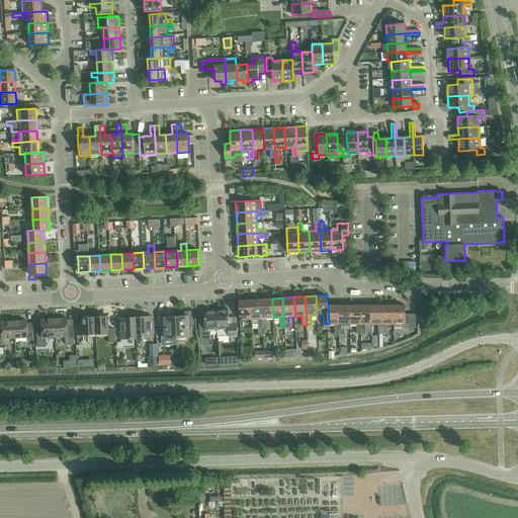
[(266,318),(273,318),(272,298),(261,299),(263,328),(267,328),(266,318)]
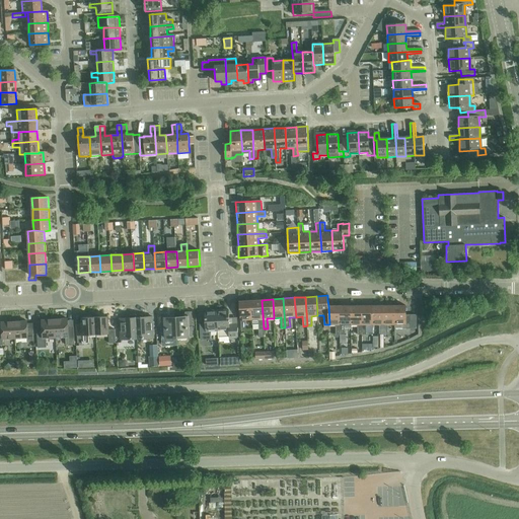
[(245,320),(251,319),(250,300),(239,301),(241,330),(246,329),(245,320)]
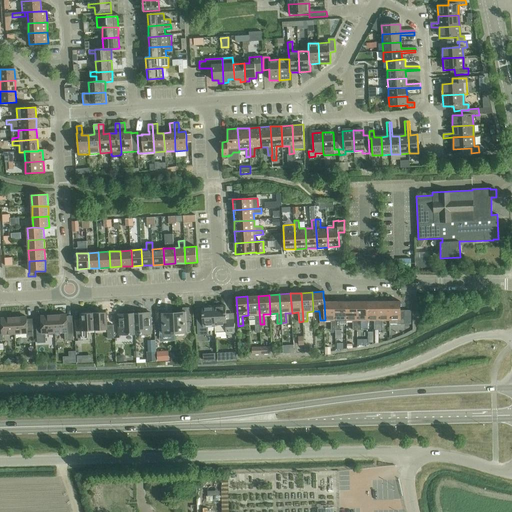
[(248,296),(247,296),(248,315),(249,321),(255,320),(255,324),(260,324),(258,296),(248,296)]
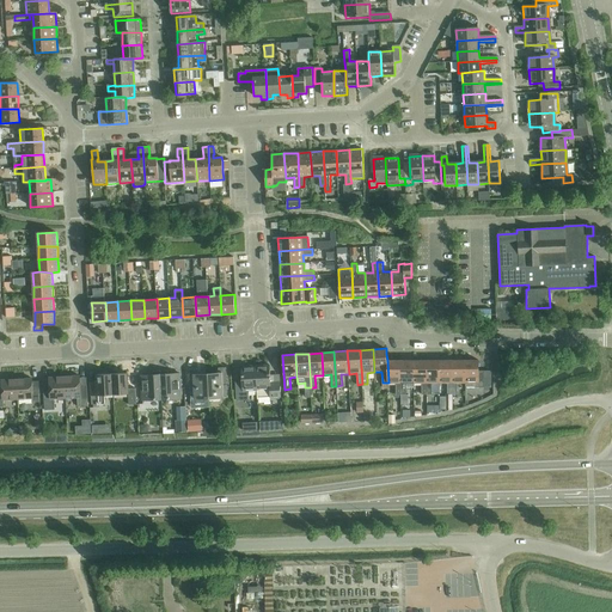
[(396,395),(402,395),(401,360),(387,360),(389,383),(396,383),(396,395)]
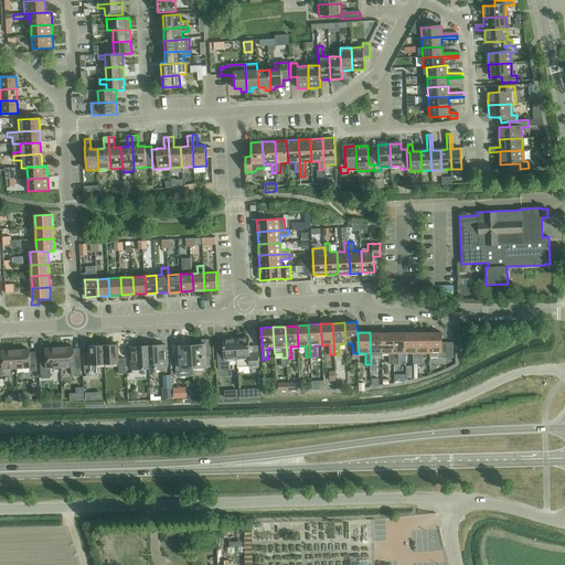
[(375,353),(382,353),(382,332),(370,332),(371,364),(375,364),(375,353)]
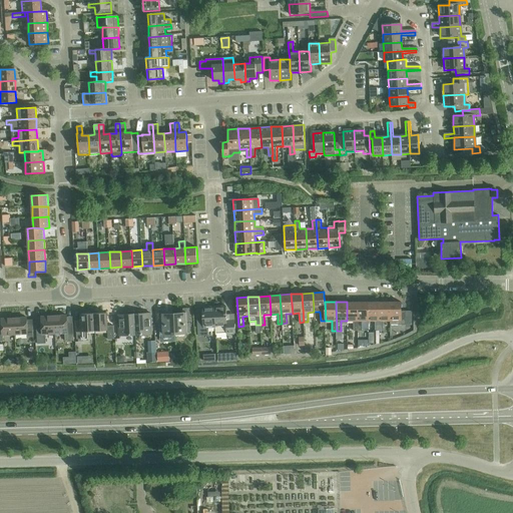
[(354,331),(358,331),(359,302),(347,302),(347,321),(354,321),(354,331)]
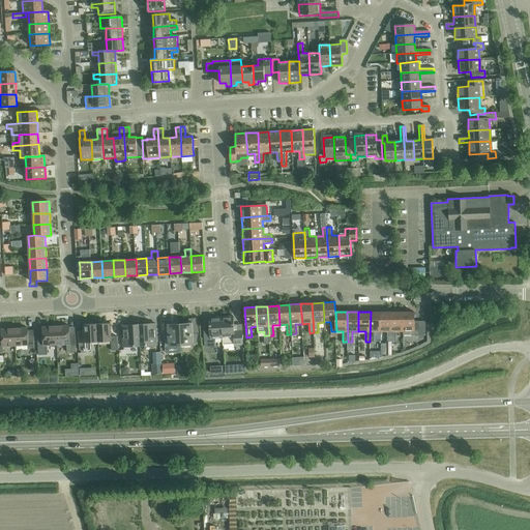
[(374,331),(381,331),(381,312),(371,312),(370,342),(375,342),(374,331)]
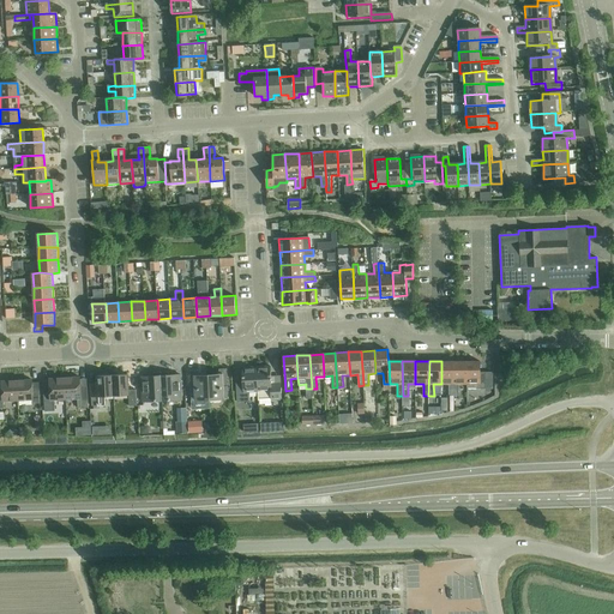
[(450,396),(455,396),(455,361),(441,361),(441,384),(449,384),(450,396)]
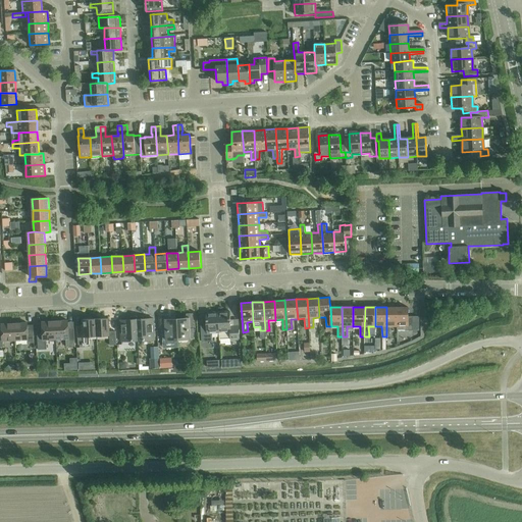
[(390,326),(398,326),(398,307),(386,307),(386,336),(390,336),(390,326)]
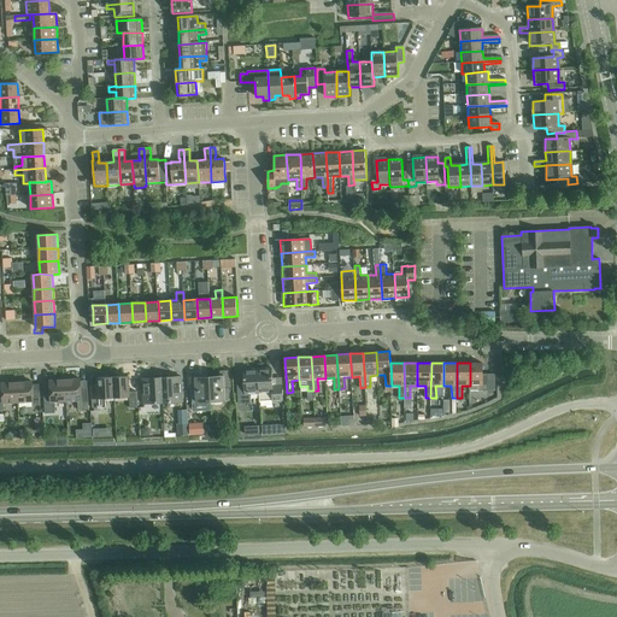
[(470,386),(469,386),(470,391),(479,389),(488,389),(494,389),(494,375),(488,375),(482,375),(482,363),(470,363),(470,386)]
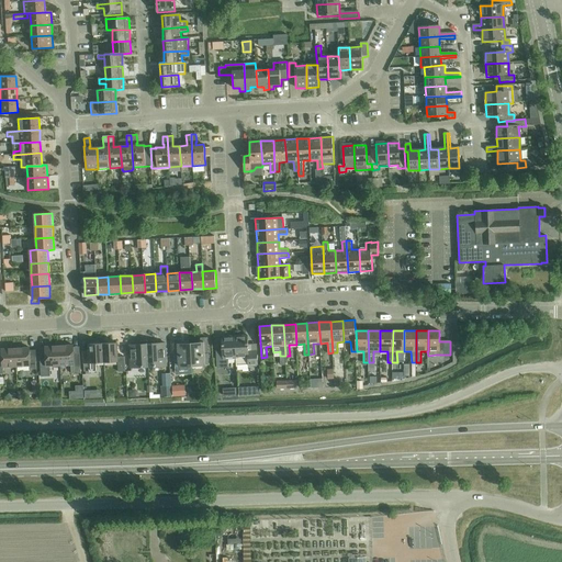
[(246,335),(235,336),(236,358),(236,366),(248,364),(248,366),(258,366),(257,350),(248,351),(248,335),(246,335)]
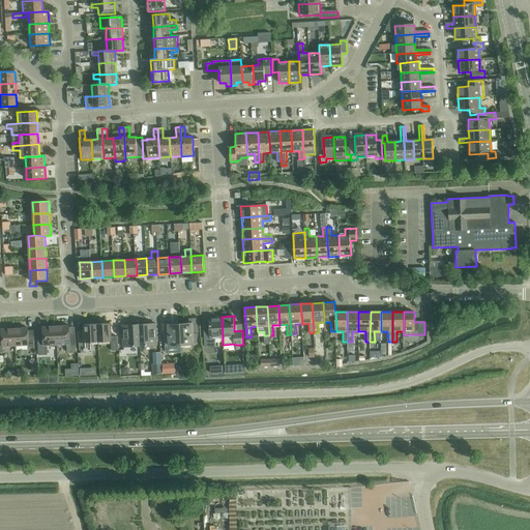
[(215,339),(223,337),(222,317),(209,317),(210,332),(204,332),(205,347),(216,346),(215,339)]
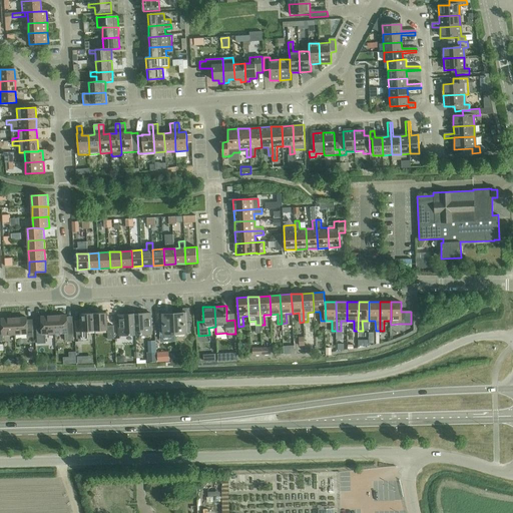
[(175,334),(190,333),(189,308),(182,309),(183,315),(174,315),(175,334)]
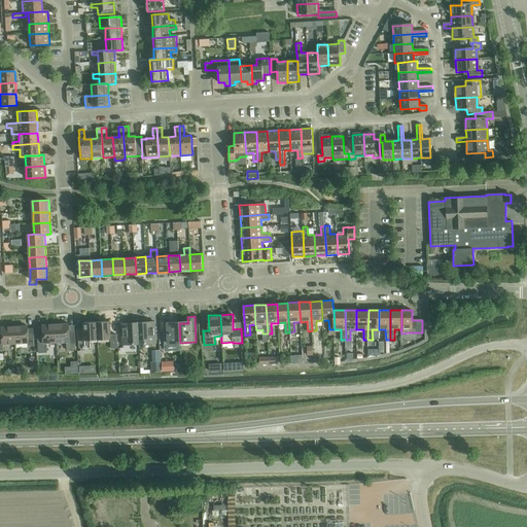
[(165,344),(180,343),(179,323),(170,324),(170,318),(163,318),(165,344)]
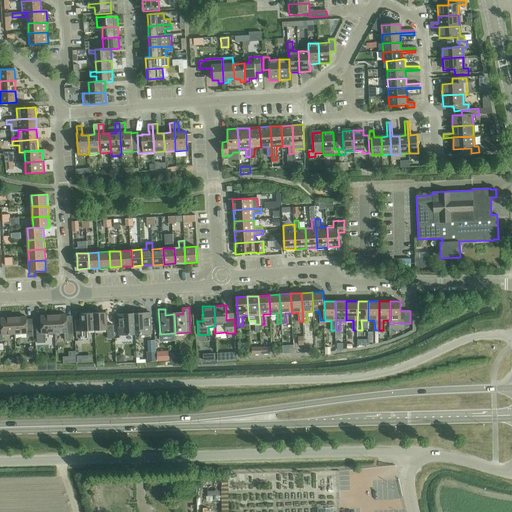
[(119,335),(135,334),(134,310),(128,311),(128,314),(118,314),(119,335)]
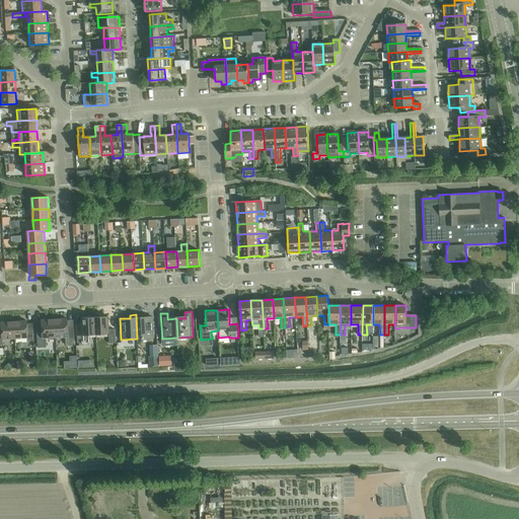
[(137,339),(154,338),(153,316),(149,317),(142,317),(142,314),(136,314),(137,339)]
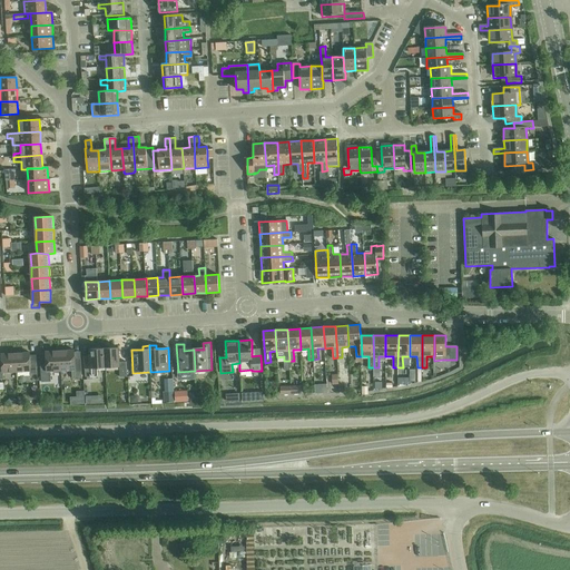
[(105,349),(106,367),(119,367),(120,377),(127,376),(126,362),(119,362),(119,347),(105,349)]
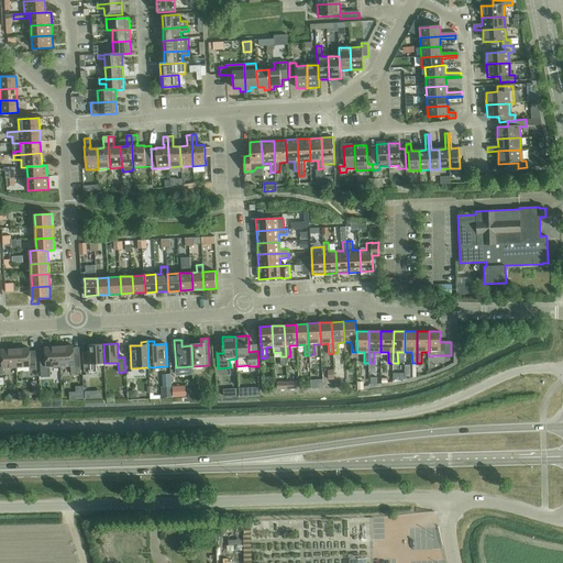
[(90,360),(84,360),(85,373),(95,372),(97,372),(96,364),(105,363),(103,344),(89,344),(90,351),(90,360)]
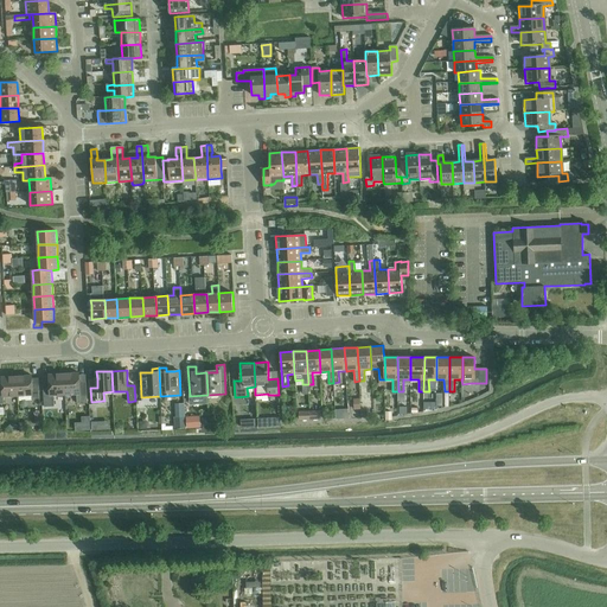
[(64,374),(65,395),(77,394),(77,403),(88,403),(87,382),(80,383),(80,372),(64,374)]
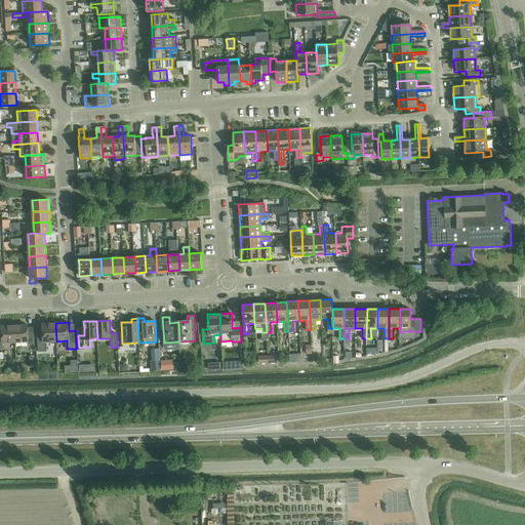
[(56,341),(55,323),(42,324),(43,332),(37,332),(38,345),(44,345),(44,342),(56,341)]
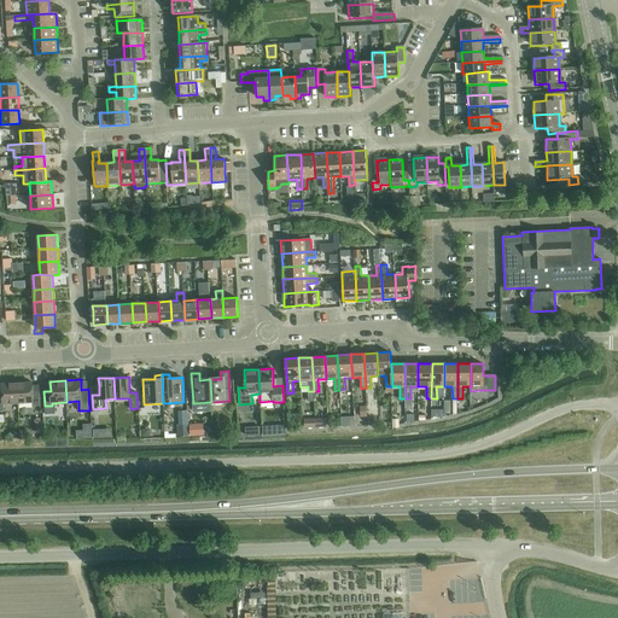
[(18,403),(17,383),(1,384),(3,386),(0,386),(0,410),(4,412),(4,404),(18,403)]
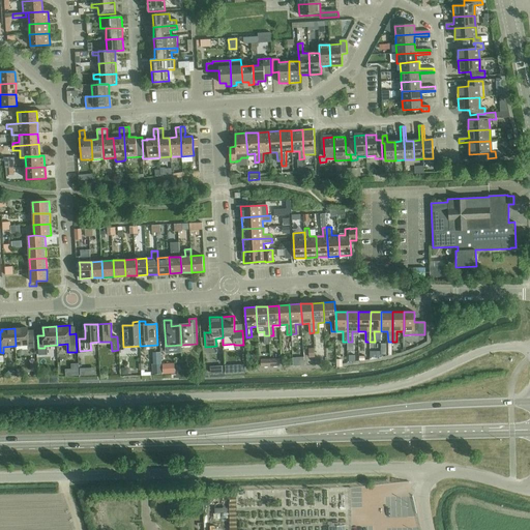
[(15,328),(16,346),(28,345),(28,349),(34,349),(33,330),(28,330),(28,328),(15,328)]
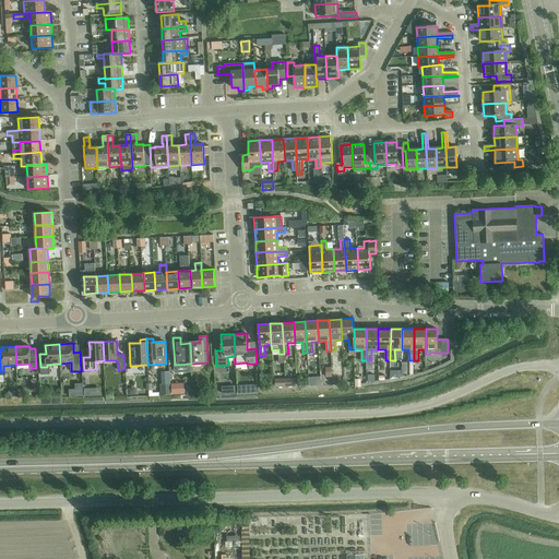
[(296,378),(275,379),(275,388),(296,387),(296,378)]
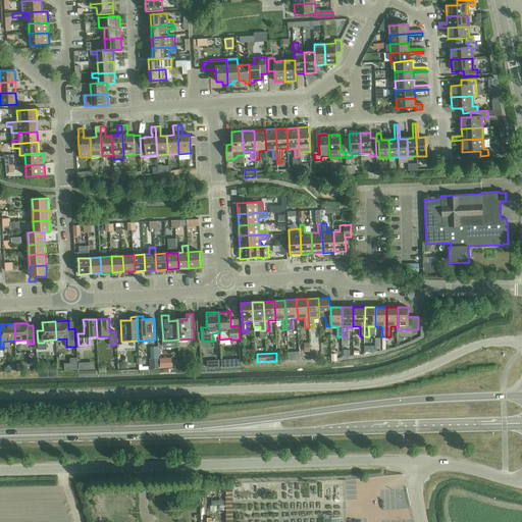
[(171,358),(160,358),(161,367),(172,367),(171,358)]
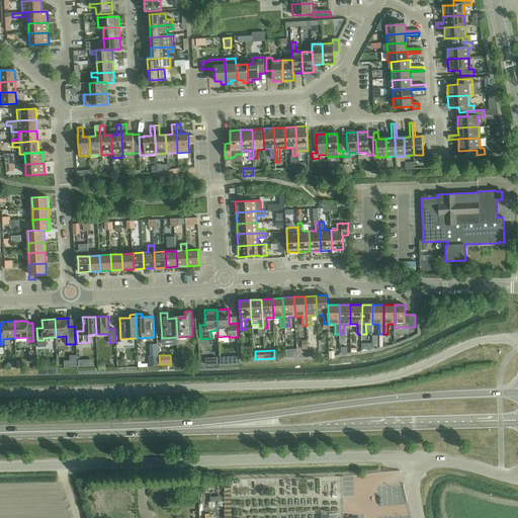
[(159,365),(158,356),(149,356),(149,365),(159,365)]
